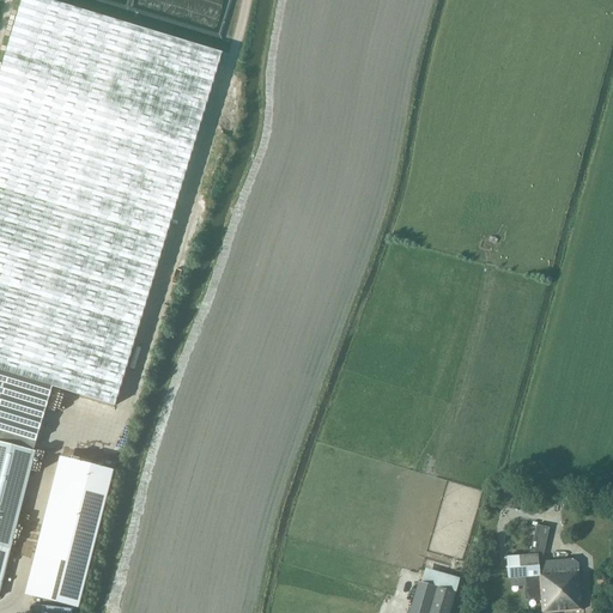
[(46,0),(22,0),(0,72),(0,178),(147,224),(168,230),(222,54),(46,0)]
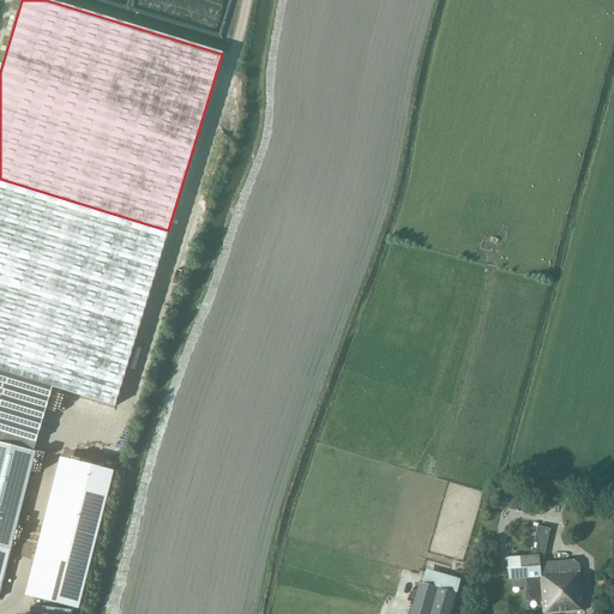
[(0,179),(0,443),(34,452),(53,389),(115,408),(121,386),(168,230),(148,224),(0,179)]
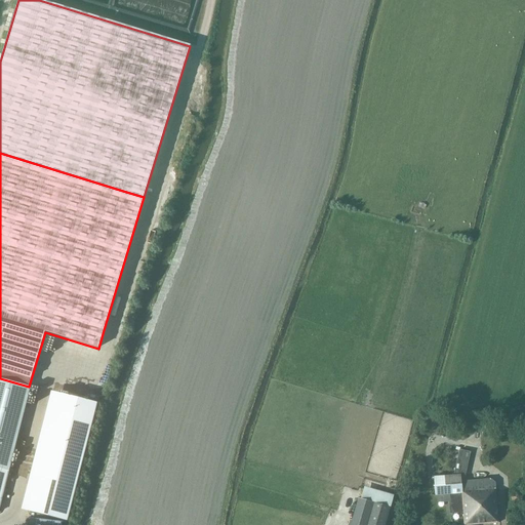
[(0,378),(0,470),(8,472),(30,387),(29,387),(0,378)]
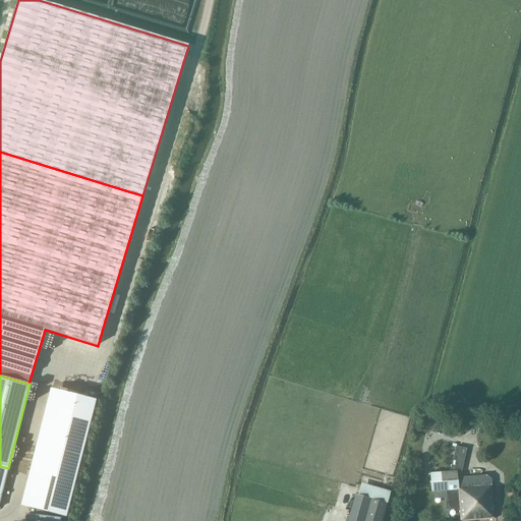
[(66,518),(90,423),(96,401),(59,392),(54,414),(30,508),(66,518)]
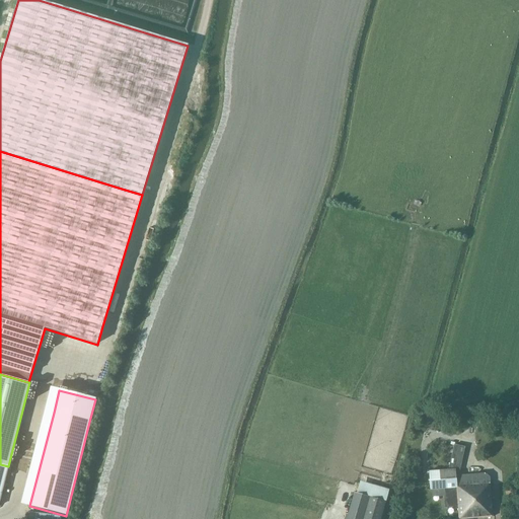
[(454,445),(449,470),(456,469),(456,471),(460,471),(465,447),(454,445)]
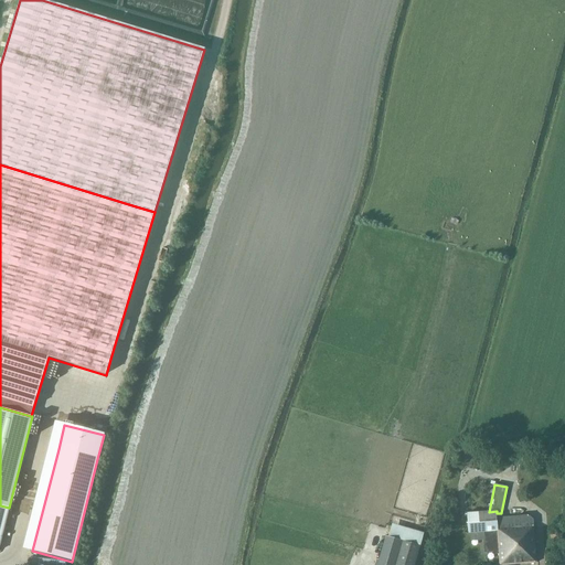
[(0,543),(9,508),(0,505),(0,543)]
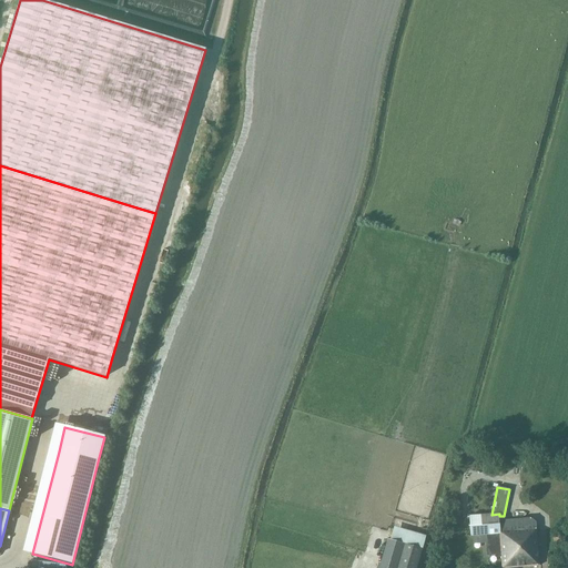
[(492,515),(470,516),(472,536),(486,535),(488,556),(501,555),(503,567),(540,566),(537,524),(531,518),(504,520),(504,516),(499,516),(499,514),(492,515)]
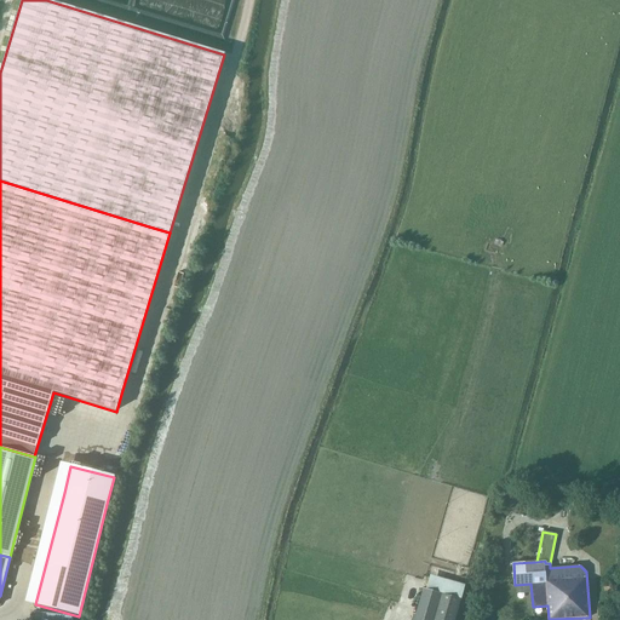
[(415,619),(455,619),(461,600),(425,590),(415,619)]
